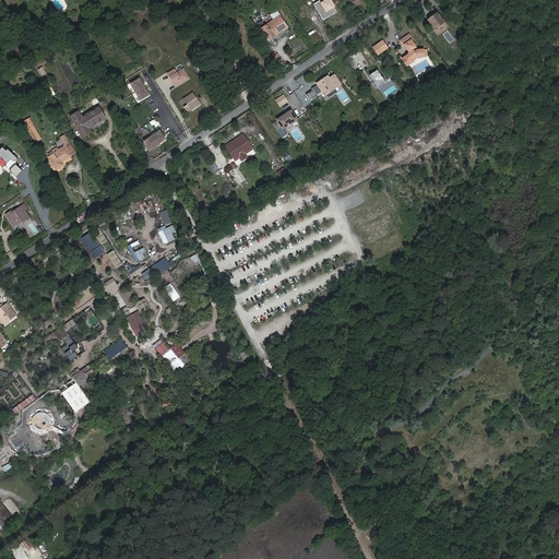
[(329,0),(316,9),(320,14),(324,11),(325,13),(326,12),(335,8),(330,0),(329,0)]
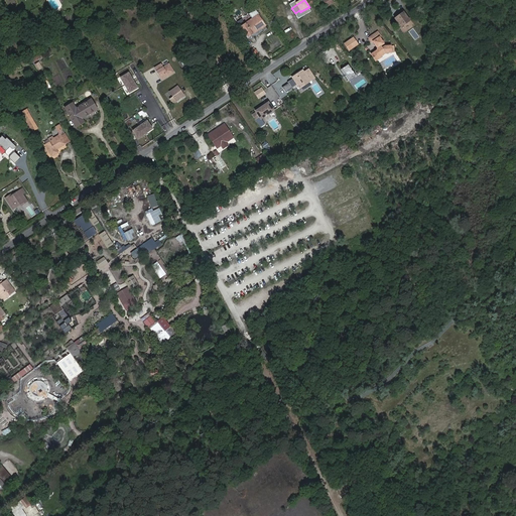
[(304,0),(309,7),(311,11),(313,9),(307,0),(304,0)]
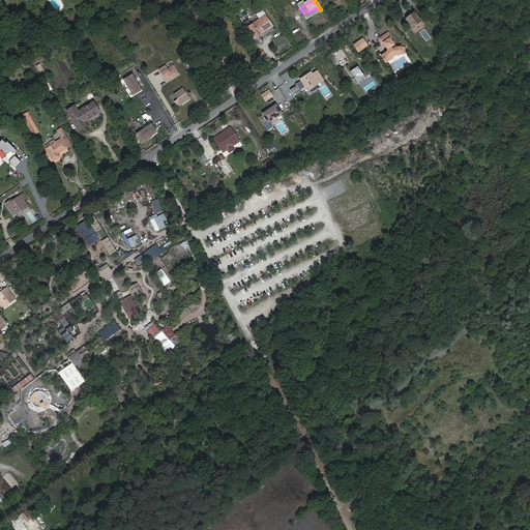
[(318,7),(310,11),(313,16),(320,11),(318,7)]
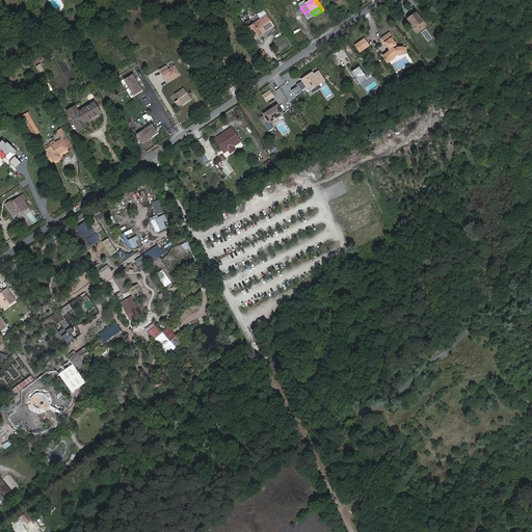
[(98,17),(95,10),(89,14),(92,20),(98,17)]
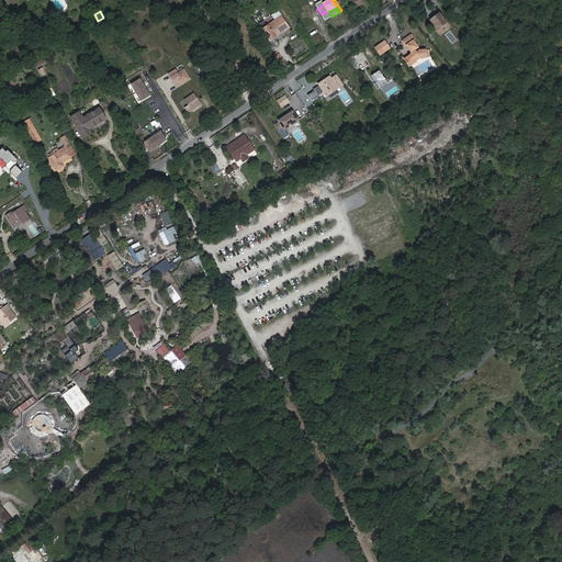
[(446,22),(439,12),(428,19),(435,30),(446,22)]
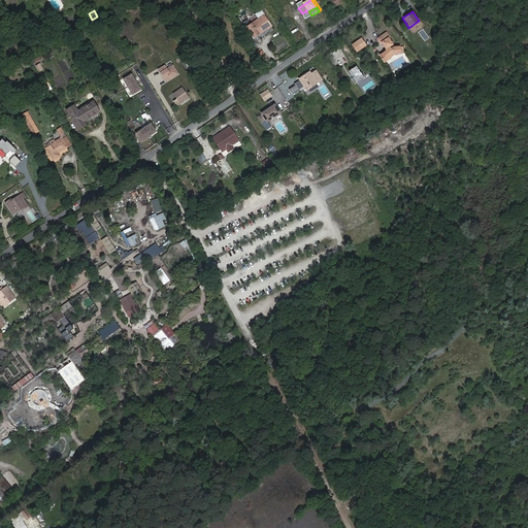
[(272,28),(264,17),(246,29),(254,40),(259,37),(257,35),(265,30),(266,32),(272,28)]
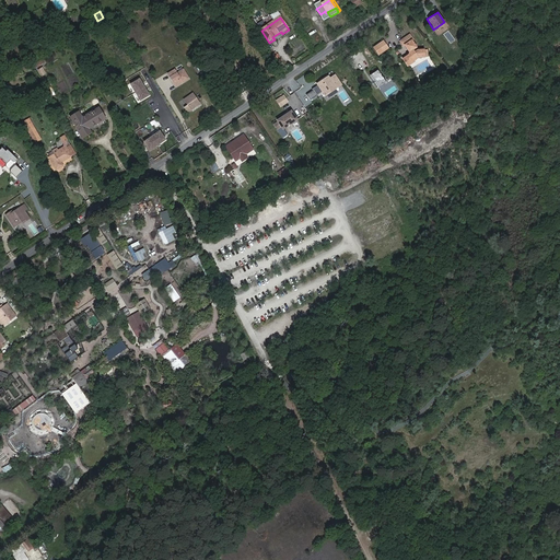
[(415,42),(411,37),(401,44),(405,48),(406,47),(410,55),(410,57),(404,61),(409,68),(416,65),(415,62),(419,60),(426,59),(426,53),(418,53),(416,54),(415,51),(418,49),(413,43),(415,42)]
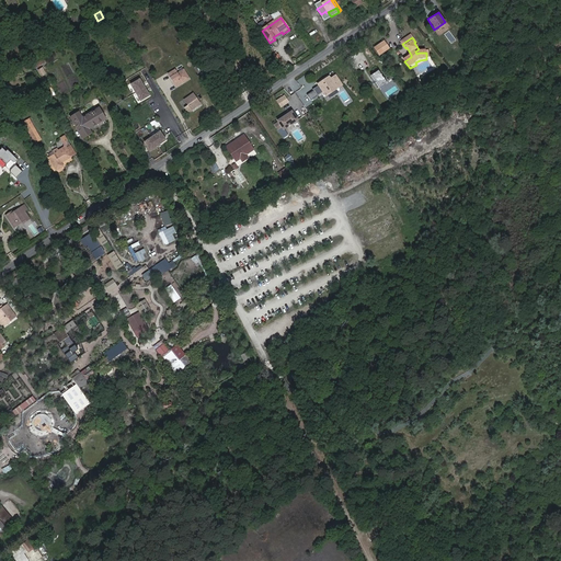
[(375,49),(380,57),(390,50),(385,43),(375,49)]
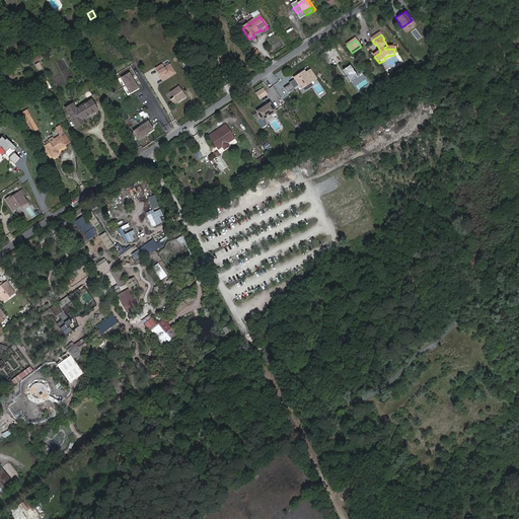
[(256,53),(250,56),(253,62),(260,59),(256,53)]
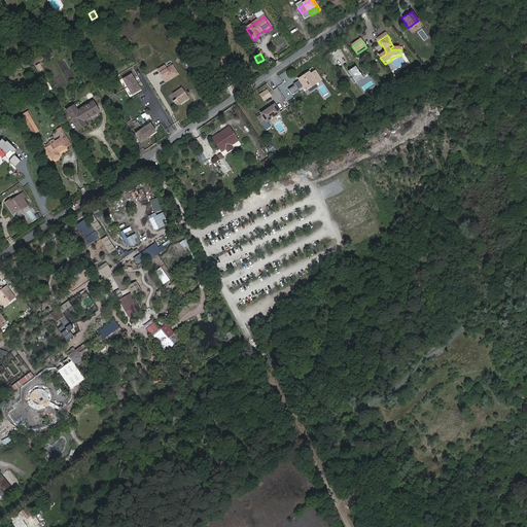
[(187,60),(182,63),(189,74),(195,71),(187,60)]
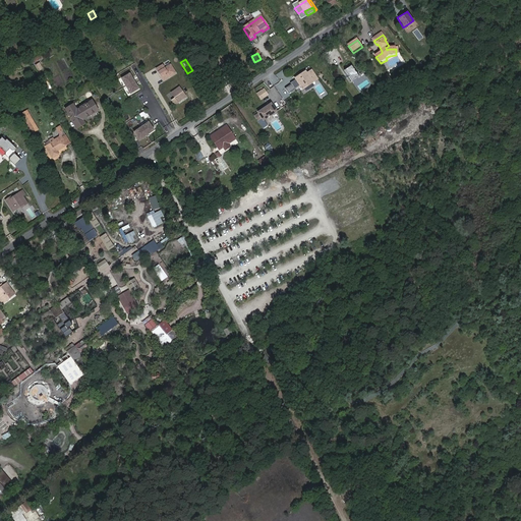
[(122,61),(114,65),(123,79),(130,75),(122,61)]
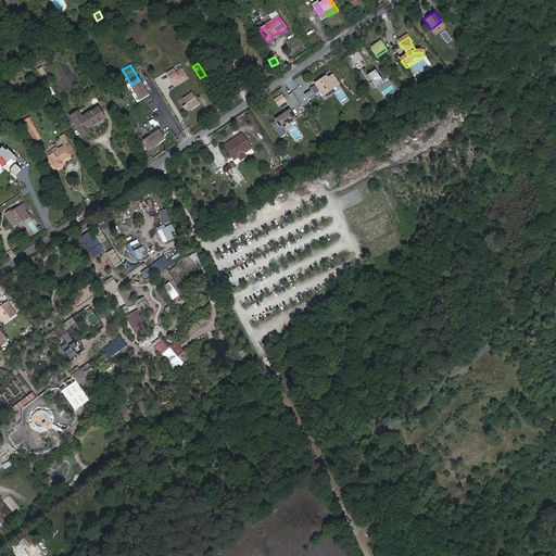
[(41,76),(47,74),(43,66),(38,70),(41,76)]
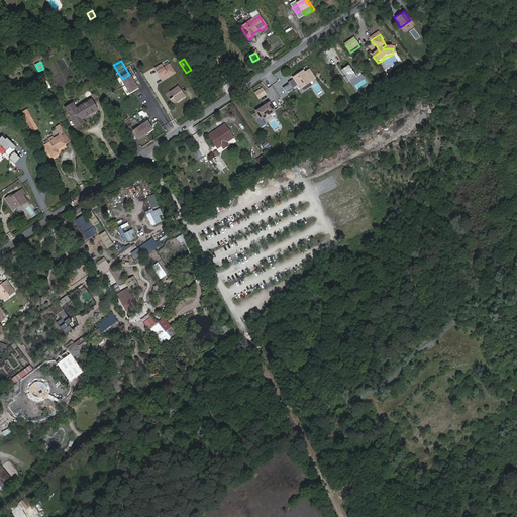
[(162,80),(174,73),(169,64),(164,68),(161,65),(154,69),(162,80)]
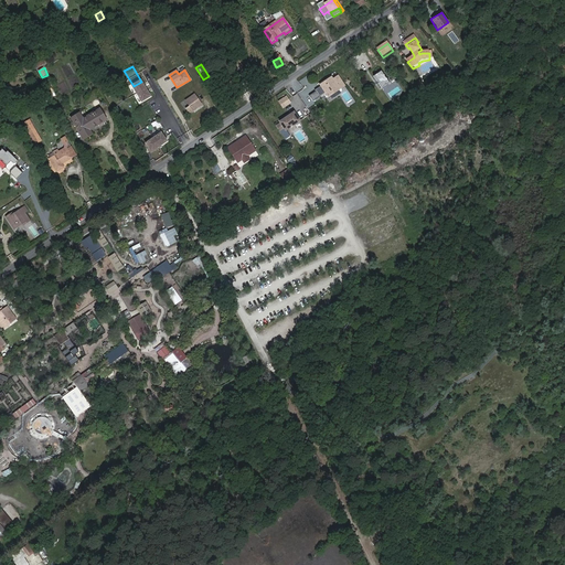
[(380,71),(372,75),(381,87),(388,82),(385,77),(384,77),(383,75),(380,71)]
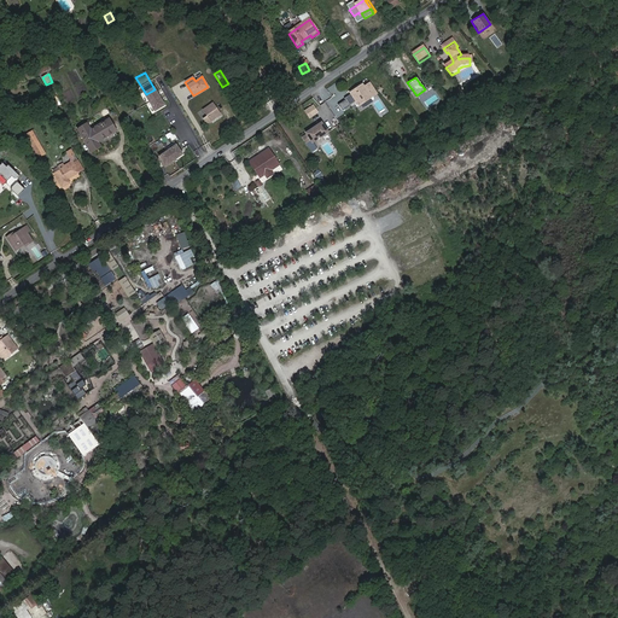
[(362,85),(353,91),(354,92),(351,94),(353,95),(355,101),(360,109),(362,106),(361,104),(371,99),(373,97),(377,95),(371,83),(365,87),(362,85)]
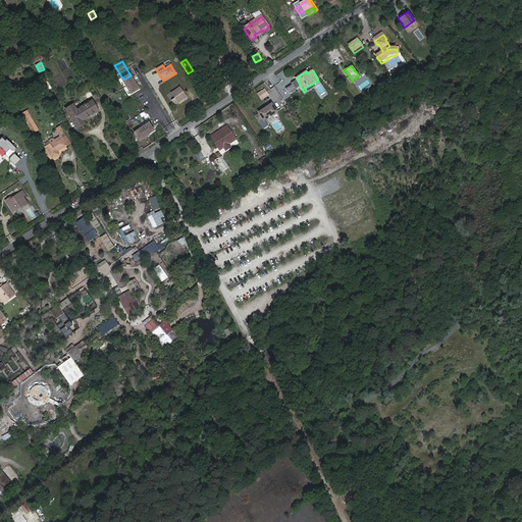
[(325,85),(318,90),(322,95),(329,90),(325,85)]
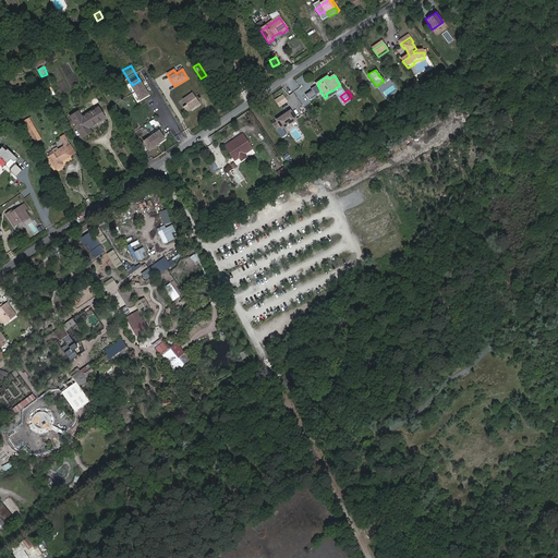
[(184,101),(186,106),(184,108),(187,113),(199,105),(193,95),(184,101)]
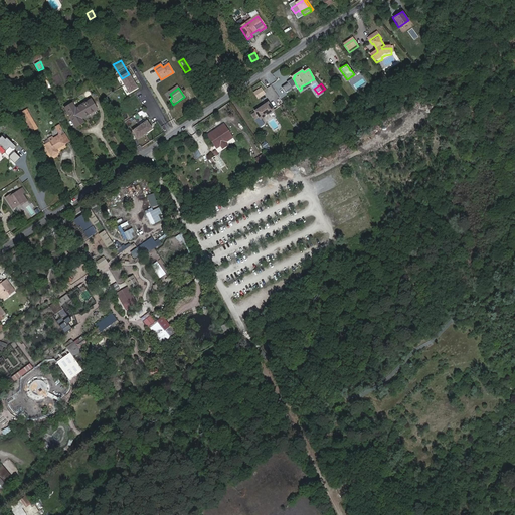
[(261,88),(253,93),(259,99),(266,95),(261,88)]
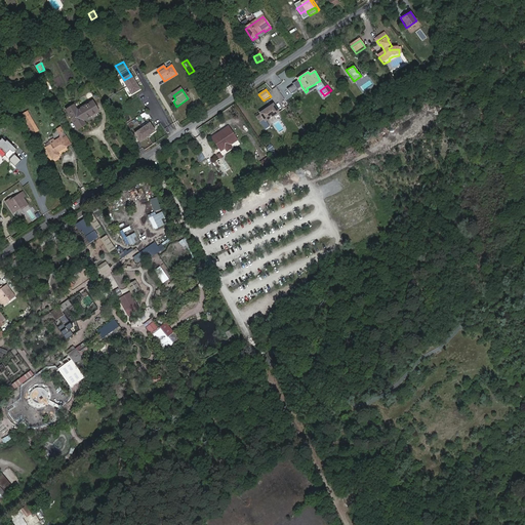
[(49,98),(41,94),(38,101),(46,105),(49,98)]
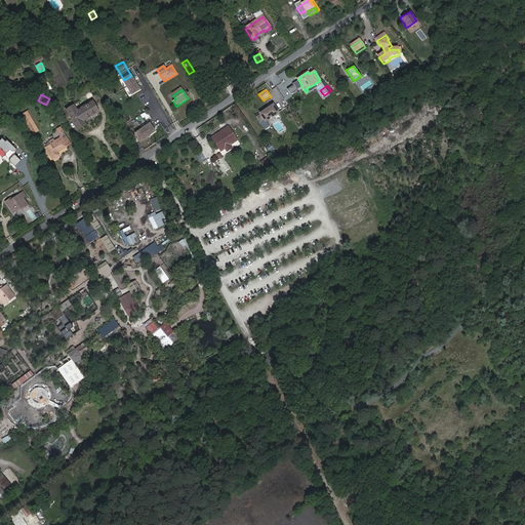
[(84,122),(99,114),(94,104),(79,112),(78,110),(70,115),(79,130),(86,126),(84,122)]
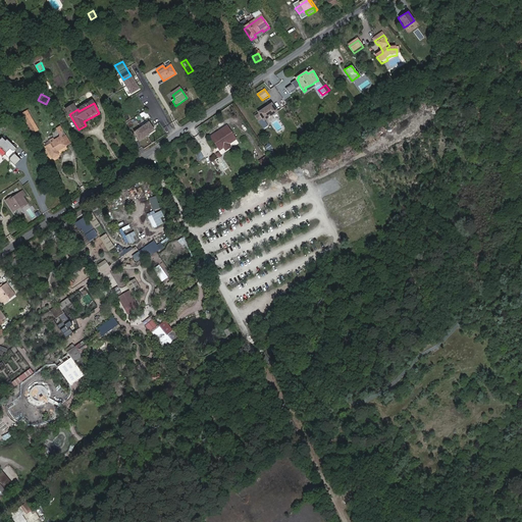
[(271,103),(257,113),(258,114),(255,116),(258,121),(261,119),(263,121),(277,112),(271,103)]
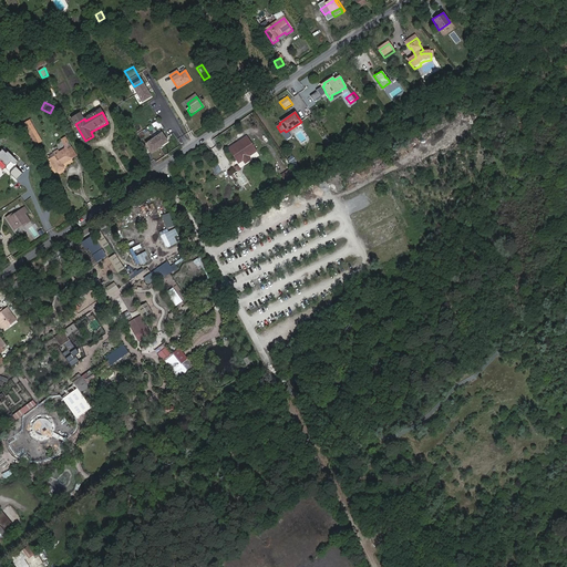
[(30,121),(24,124),(35,144),(41,141),(30,121)]
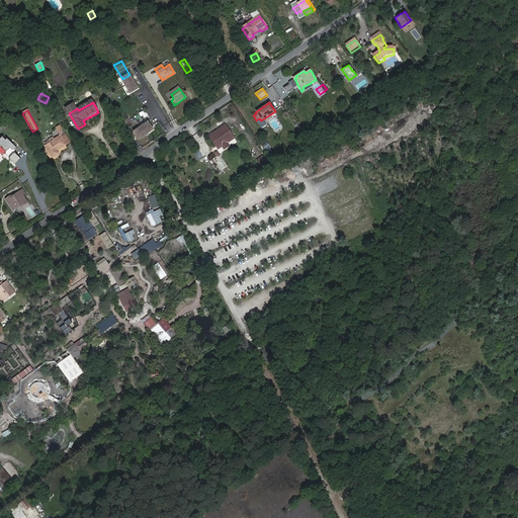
[(296,120),(292,122),(298,132),(303,128),(296,120)]
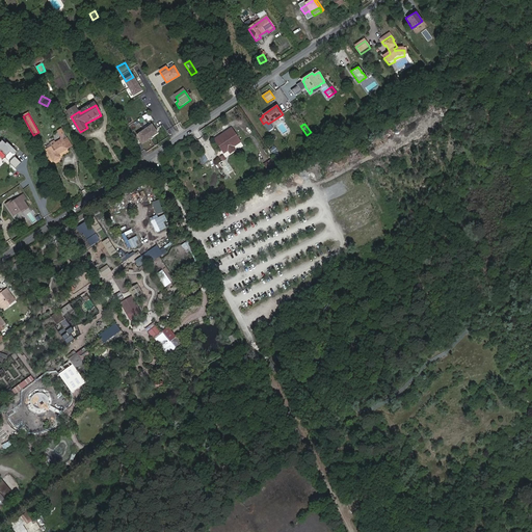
[(60,139),(55,142),(56,143),(67,137),(61,128),(57,131),(60,137),(60,139)]
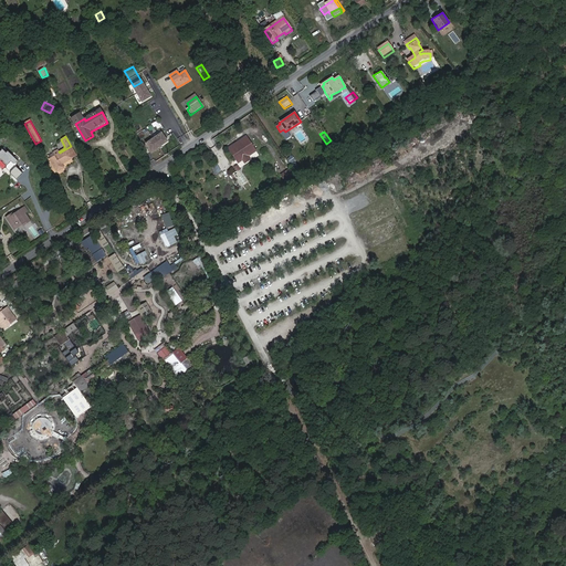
[(161,136),(146,146),(152,154),(167,144),(161,136)]
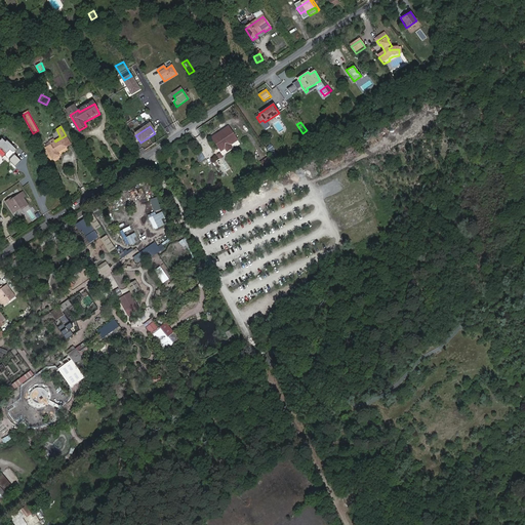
[(230,127),(219,134),(221,137),(232,130),(230,127)]
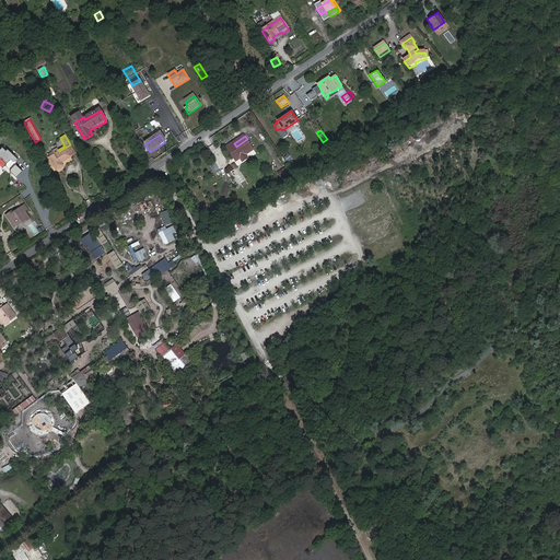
[(236,162),(241,159),(245,155),(255,150),(247,139),(236,147),(234,143),(228,148),(236,162)]
